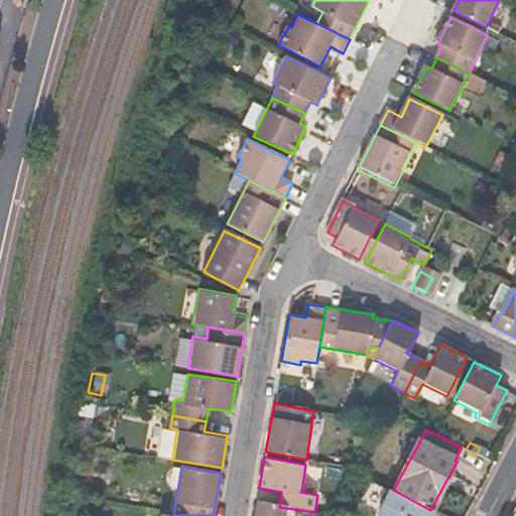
[(427,515),(430,510),(393,490),(390,488),(377,513),(384,515),(427,515)]
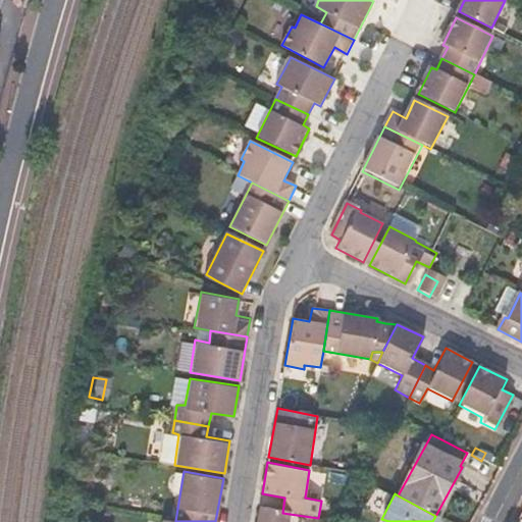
[(259,509),(257,521),(288,521),(290,514),(282,513),(259,509)]
